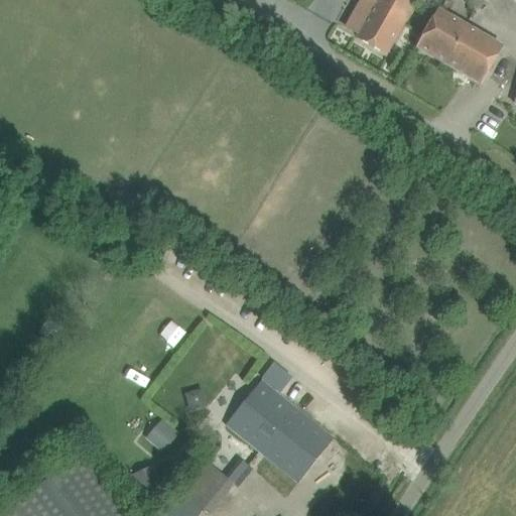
[(362,0),(348,26),(360,33),(357,38),(385,54),(415,3),(429,11),(434,0),(362,0)]
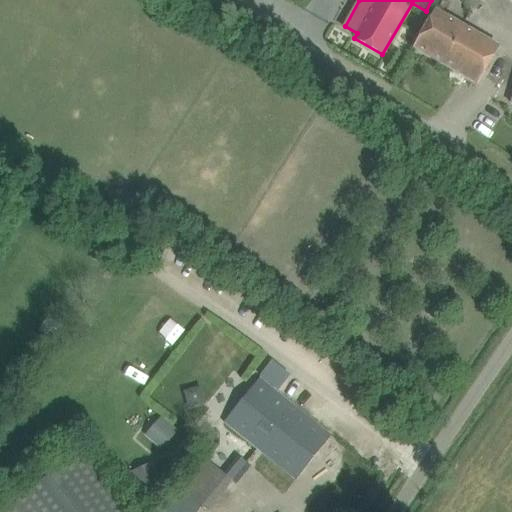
[(436,11),(425,31),(415,48),(477,84),(498,47),(436,11)]
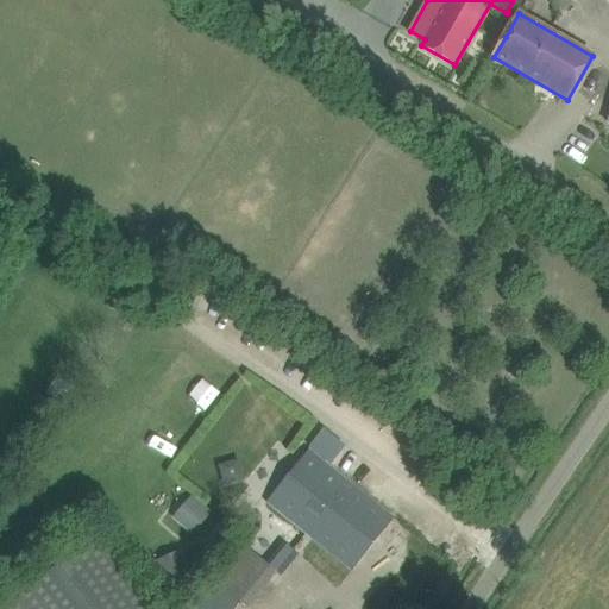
[(35,267),(35,246),(20,245),(19,267),(35,267)]
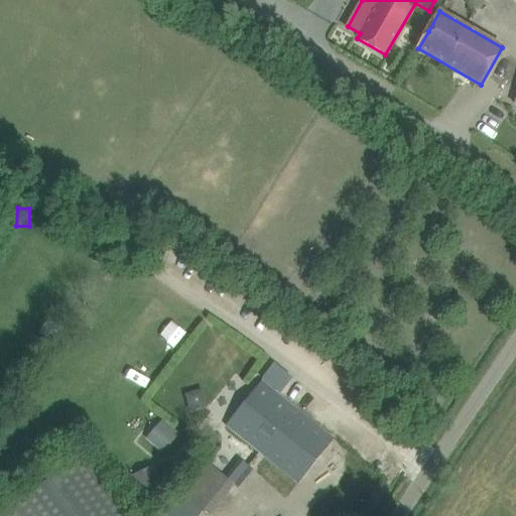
[(163,320),(149,333),(162,346),(175,334),(163,320)]
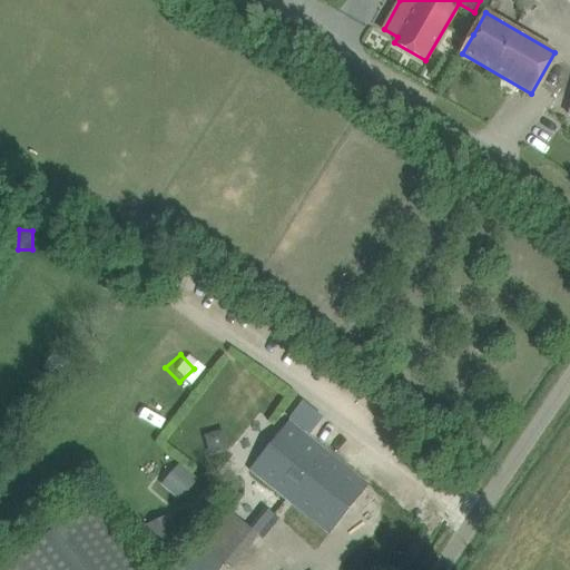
[(244,396),(251,383),(238,376),(231,390),(244,396)]
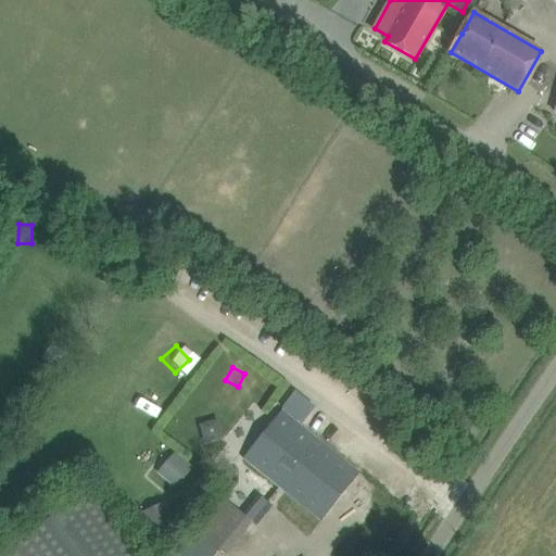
[(244,459),(253,466),(279,488),(320,521),(358,474),(295,424),(300,419),(286,407),(244,459)]
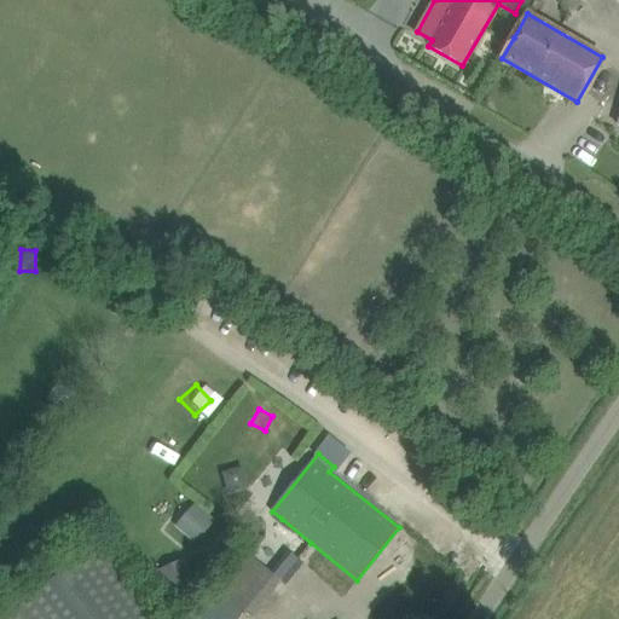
[(241,469),(223,475),(229,493),(247,487),(241,469)]
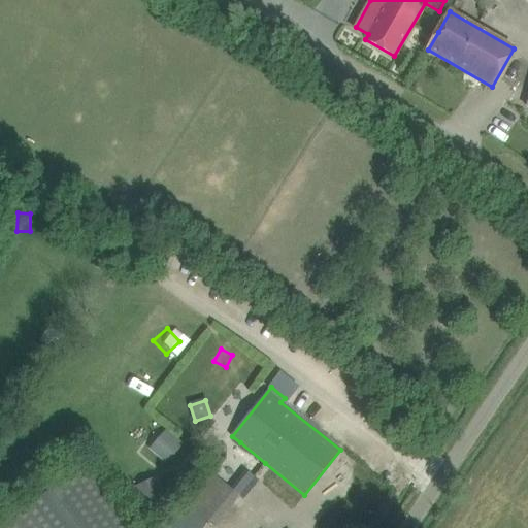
[(166,430),(150,449),(167,463),(183,444),(166,430)]
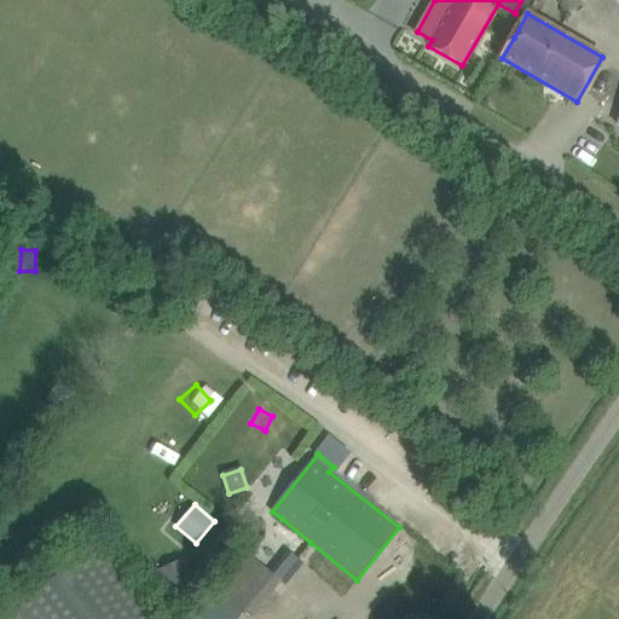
[(250,617),(279,582),(250,557),(221,594),(250,617)]
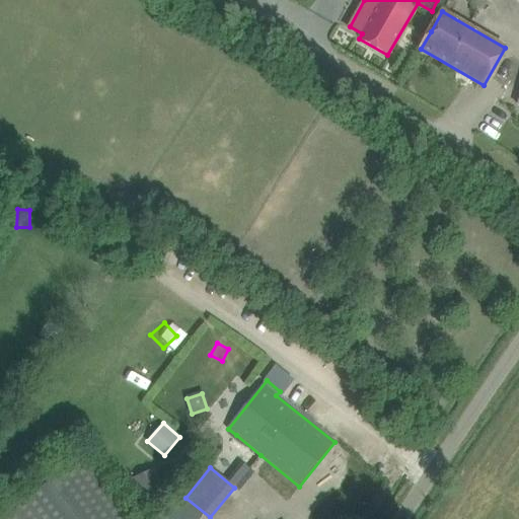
[(154,468),(129,480),(142,508),(166,496),(154,468)]
